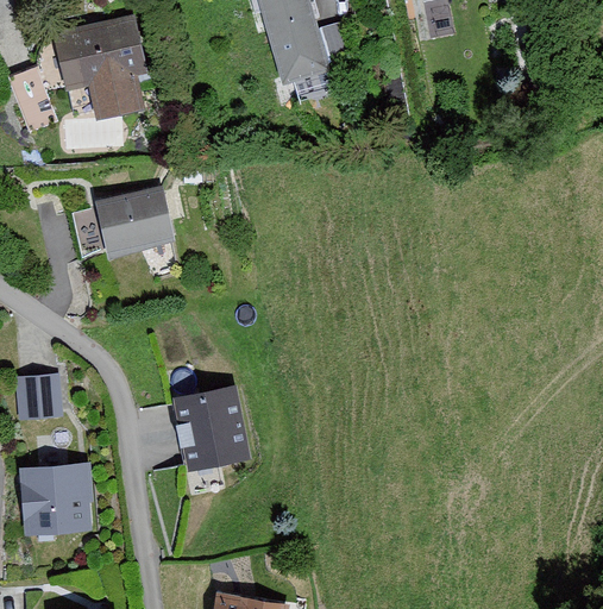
[(313,0),(262,0),(283,85),(333,73),(313,0)]
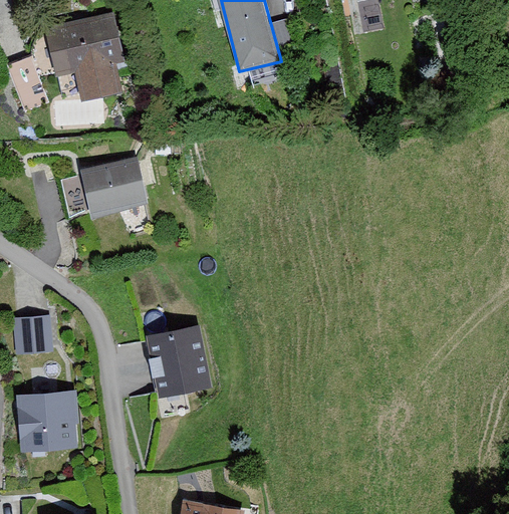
[(112,10),(45,27),(58,76),(77,71),(84,100),(121,91),(114,63),(125,60),(112,10)]
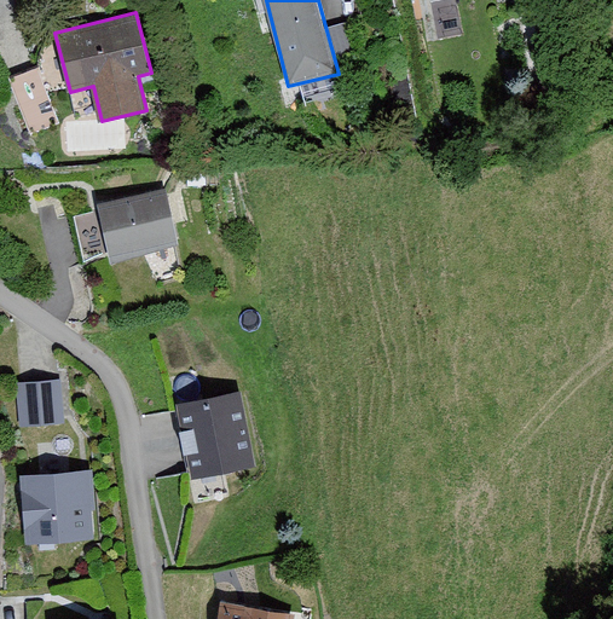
[(96,203),(110,264),(181,248),(167,186),(96,203)]
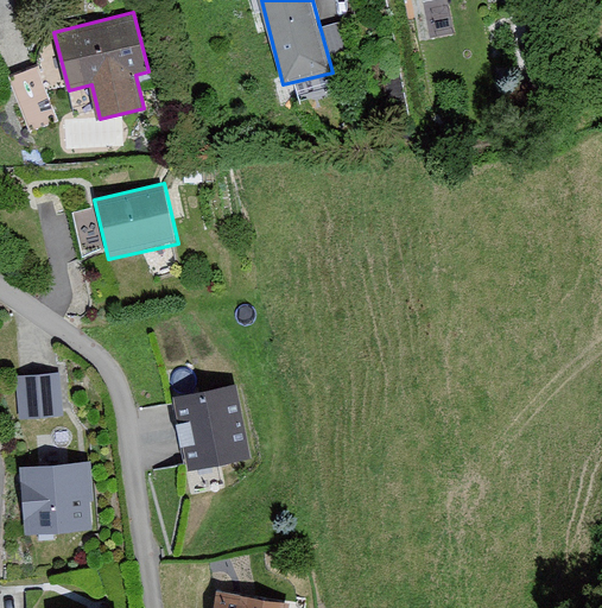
[(62,371),(16,375),(21,419),(67,413),(62,371)]
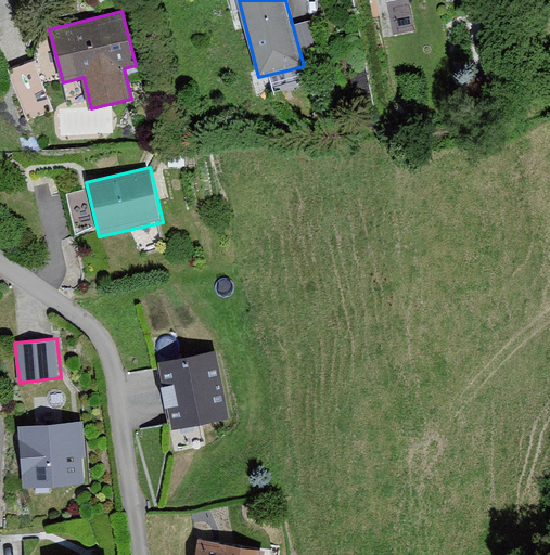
[(216,353),(156,366),(169,431),(229,420),(216,353)]
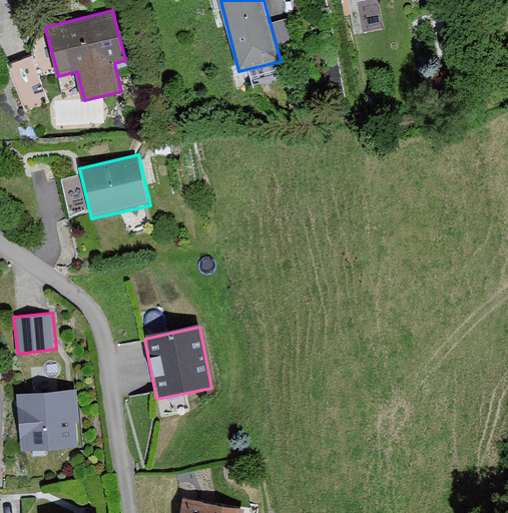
[(74,391),(16,396),(20,453),(79,449),(74,391)]
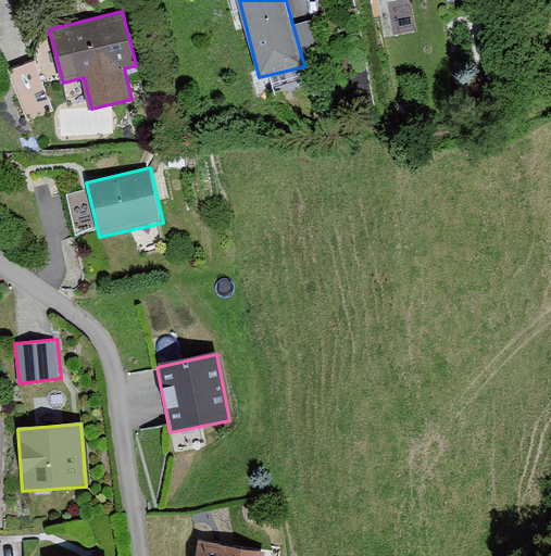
[(270,555),(271,552),(203,541),(201,555),(270,555)]
